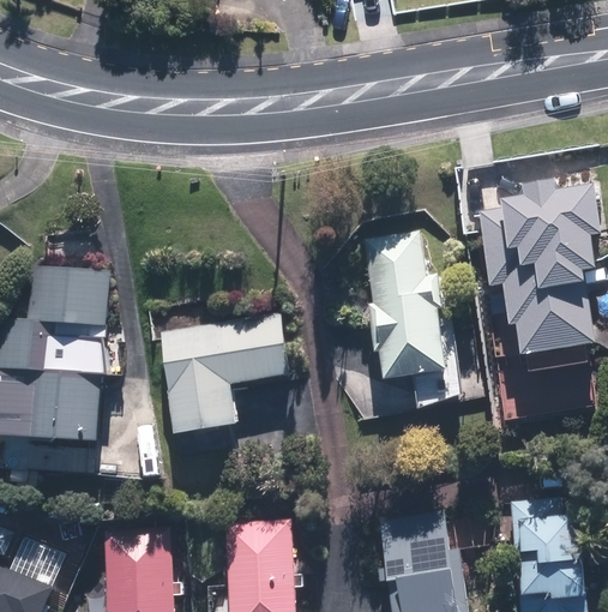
[(607,310),(597,241),(607,239),(607,231),(599,179),(559,186),(558,175),(524,181),(525,192),(500,197),(503,207),(476,211),(491,288),(504,286),(512,329),(519,328),(529,376),(593,363),(590,349),(596,348),(597,355),(607,353),(607,310)]
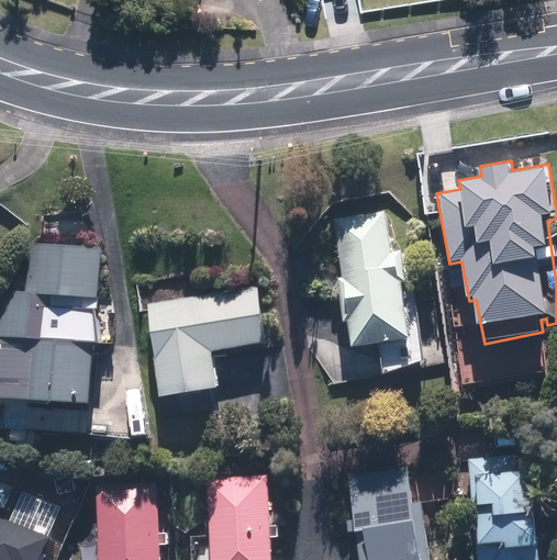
[(334,277),(344,323),(351,322),(353,350),(376,345),(383,377),(441,365),(434,335),(421,337),(405,249),(392,252),(383,210),(330,221),(342,276),(334,277)]
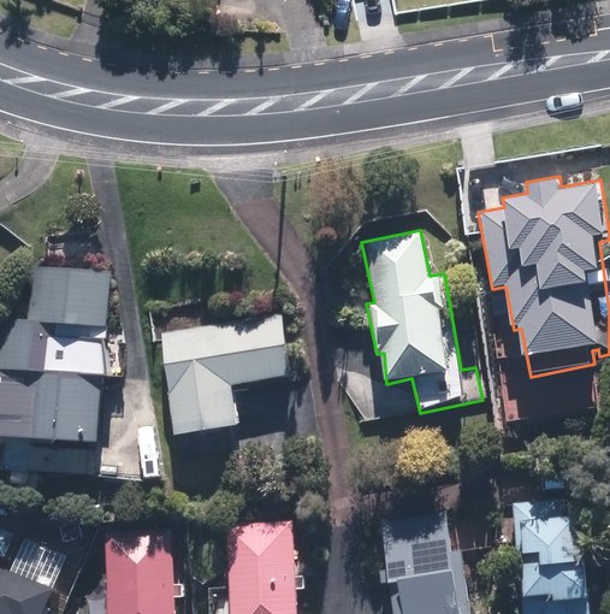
[(29,320),(0,319),(0,372),(12,373),(9,441),(100,446),(108,273),(31,269),(29,320)]
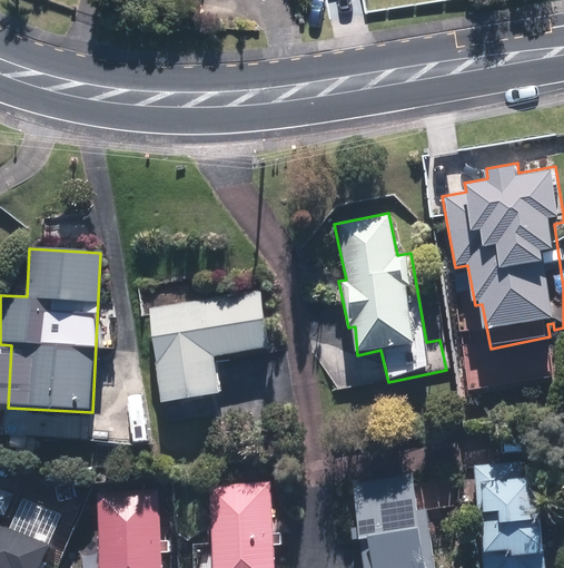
[(263,291),(147,309),(160,400),(223,391),(218,358),(260,351),(261,356),(271,355),(263,291)]
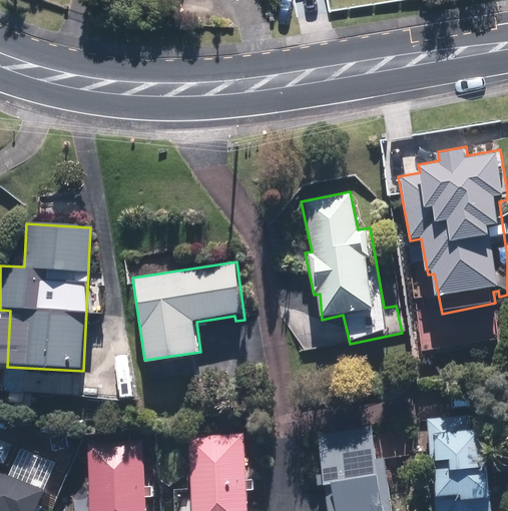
[(471,416),(424,418),(427,510),(489,510),(486,426),(471,427),(471,416)]
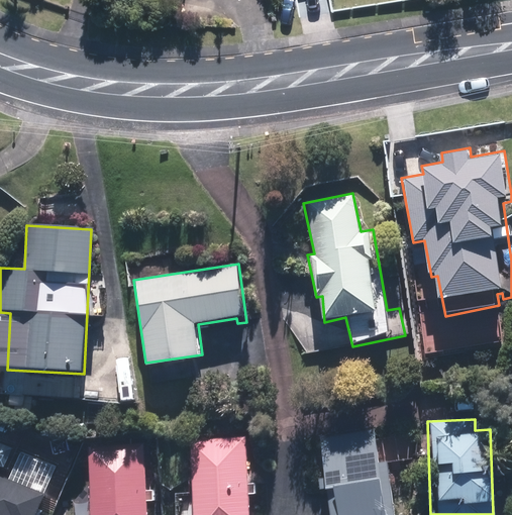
[(36,514),(44,495),(55,499),(74,451),(0,421),(0,514),(36,514)]
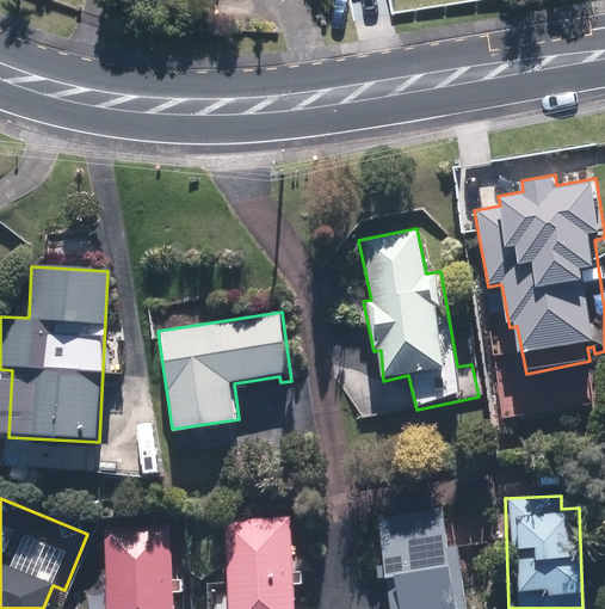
[(372,563),(375,582),(387,580),(391,608),(462,608),(460,542),(443,543),(440,506),(375,511),(378,563),(372,563)]
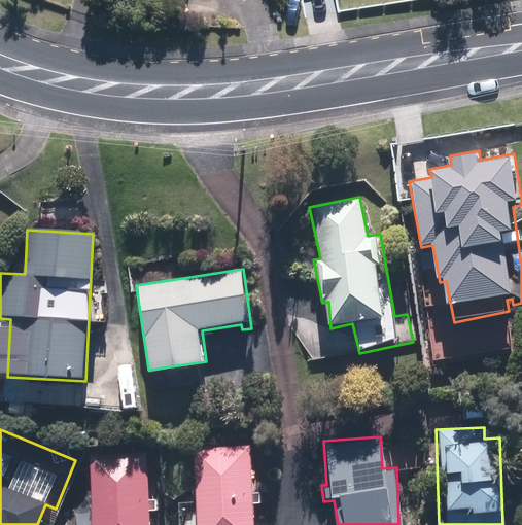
[(254,524),(254,506),(259,505),(259,492),(250,492),(249,444),(193,445),(195,508),(178,508),(178,524),(254,524)]
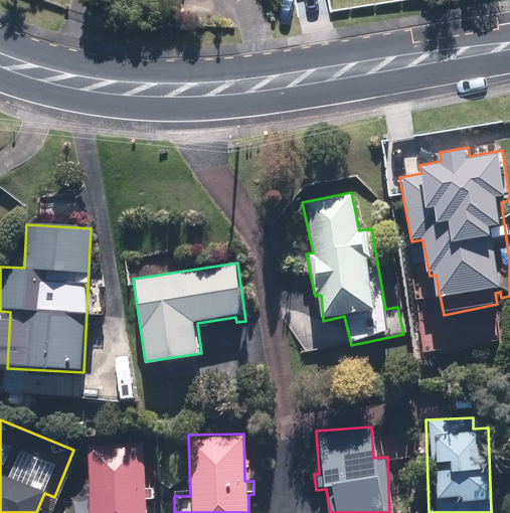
[(155,481),(146,481),(146,444),(87,443),(87,491),(72,491),(72,512),(145,512),(145,499),(155,499),(155,481)]
